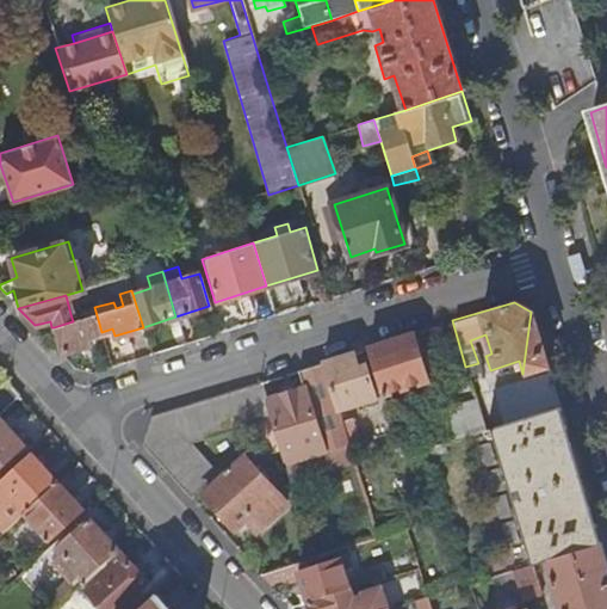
[(94,307),(76,312),(79,320),(97,315),(94,307)]
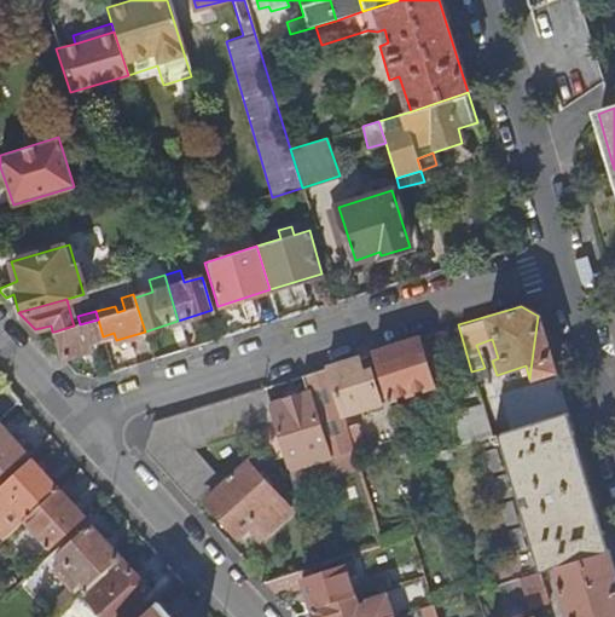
[(80,324),(77,316),(71,318),(74,326),(54,332),(61,356),(92,347),(90,340),(103,336),(98,319),(80,324)]
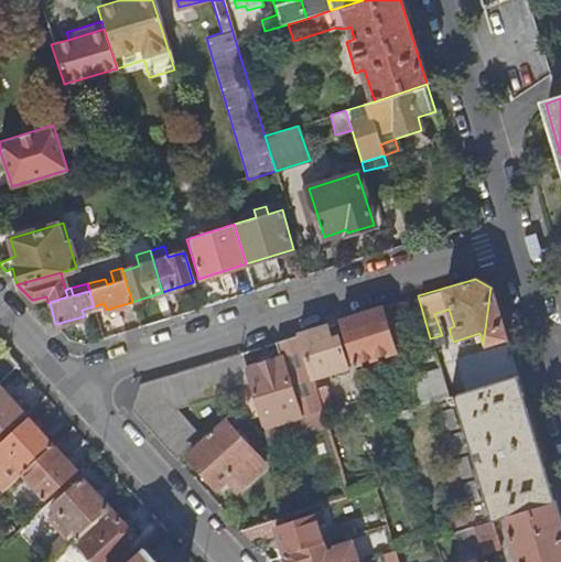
[(394,352),(380,307),(338,321),(352,364),(394,352)]
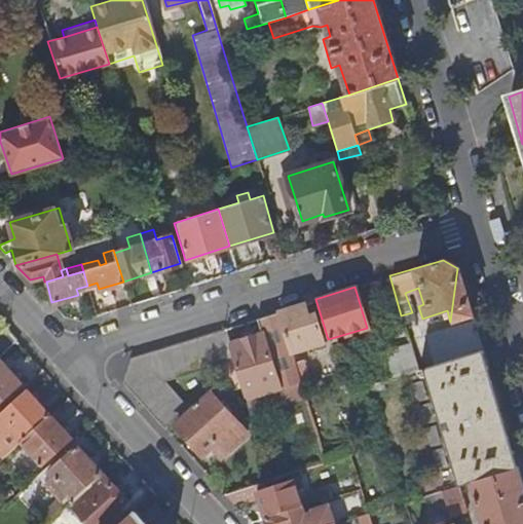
[(303,303),(276,311),(289,352),(322,342),(313,313),(307,315),(303,303)]
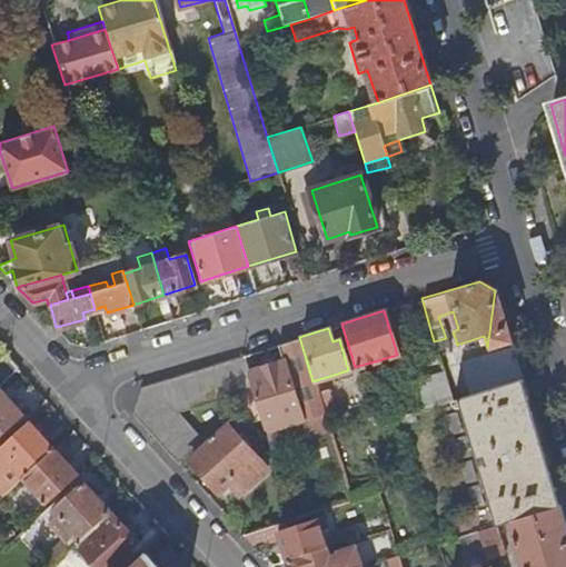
[(313,381),(299,337),(276,345),(281,361),(246,371),(250,385),(265,430),(299,419),(304,435),(327,427),(313,381)]
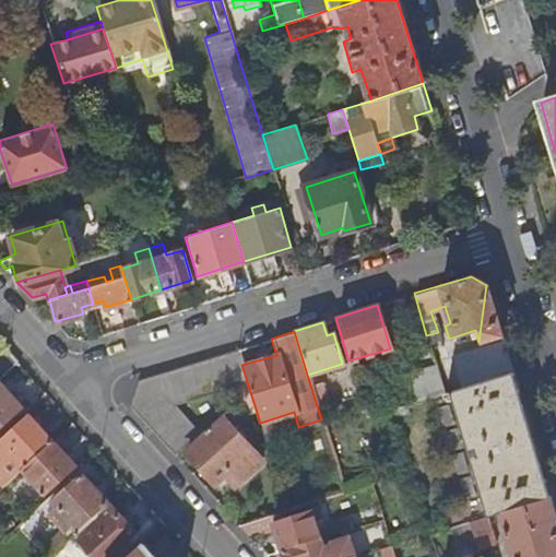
[(503,341),(453,354),(462,388),(512,374),(503,341)]
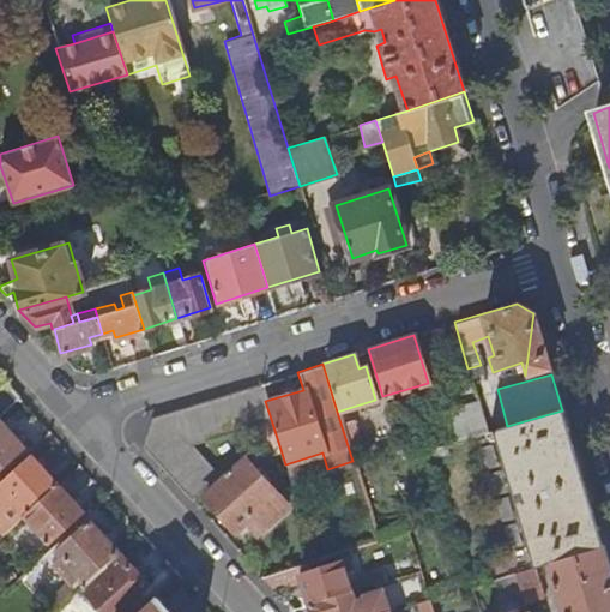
[(0,413),(17,397),(5,384),(0,388),(0,413)]
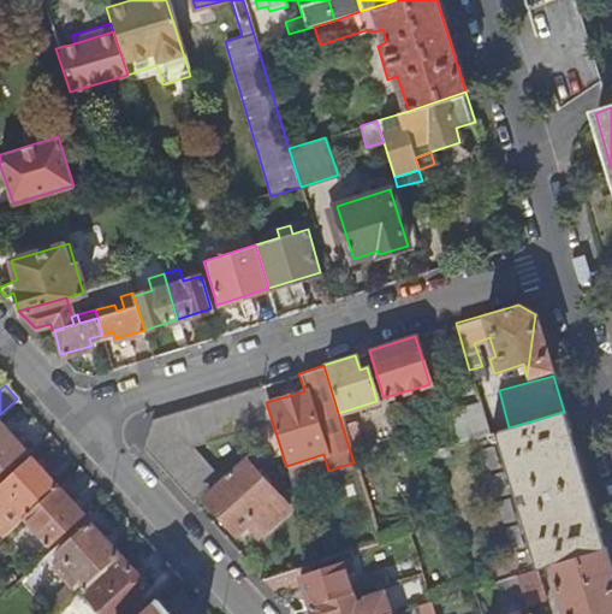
[(186,446),(271,417),(266,402),(261,385),(152,418),(143,447),(191,500),(215,478),(186,446)]
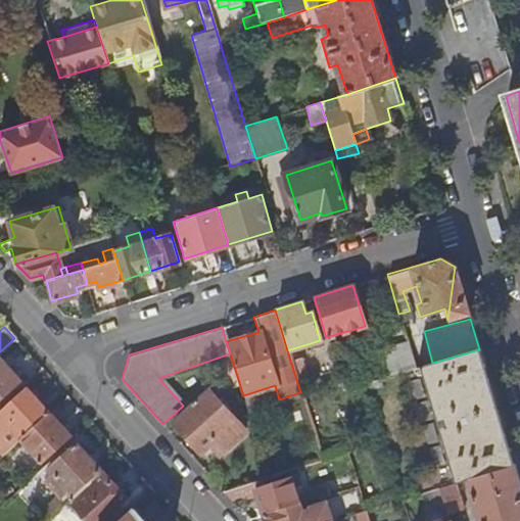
[(408,341),(381,348),(389,375),(416,368),(408,341)]
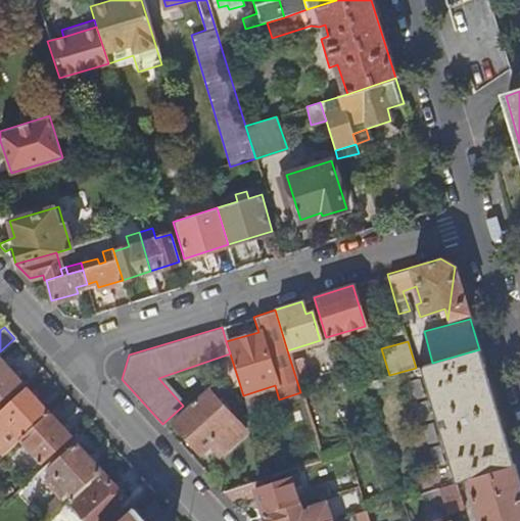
[(466,479),(514,465),(479,349),(432,363),(416,368),(389,375),(348,387),(385,505),(403,499),(439,487),(456,482),(466,479)]
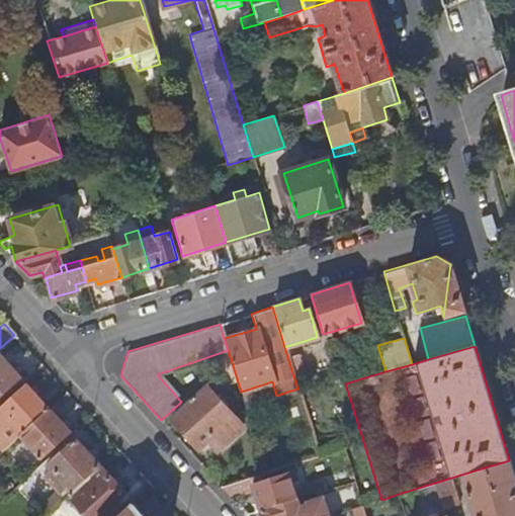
[(0,392),(18,376),(0,356),(0,392)]
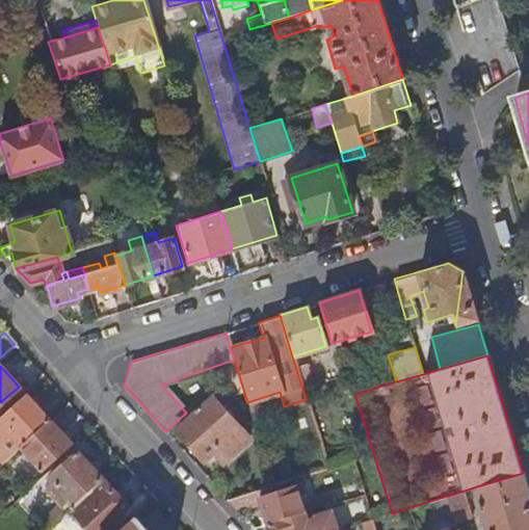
[(0,461),(1,462),(20,446),(48,420),(26,395),(0,419),(0,461)]
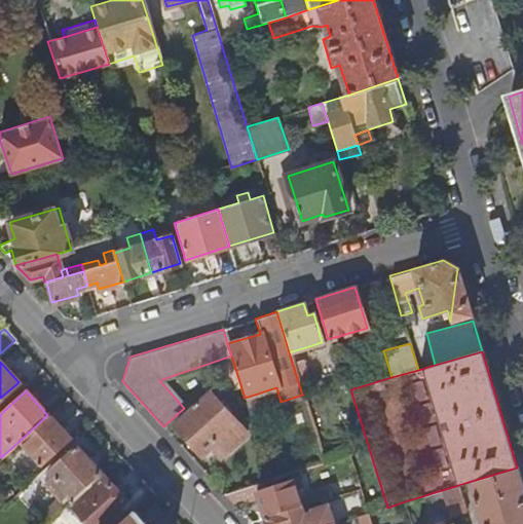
[(208,394),(174,424),(200,454),(209,446),(218,456),(244,433),(208,394)]
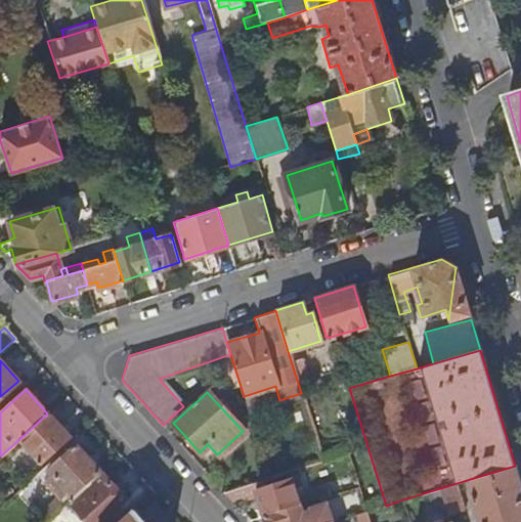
[(47,414),(19,439),(40,462),(69,436),(47,414)]
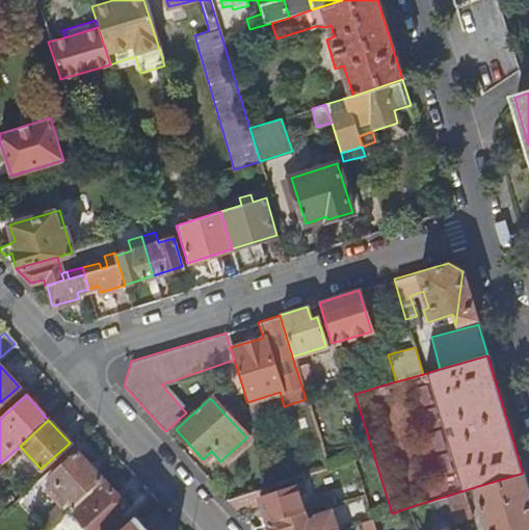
[(72,504),(100,477),(77,450),(47,477),(51,481),(45,486),(43,496),(47,502),(50,505),(58,505),(61,506),(68,500),(72,504)]
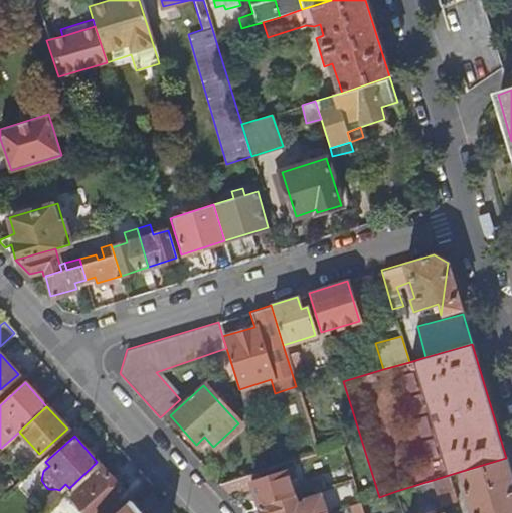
[(511,512),(511,478),(506,458),(459,472),(472,512),(511,512)]
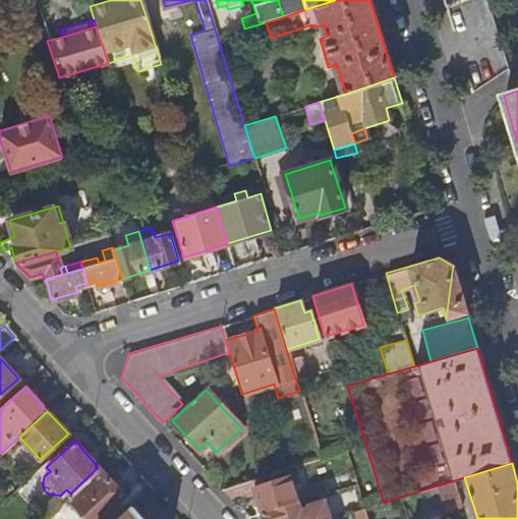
[(70,494),(67,496),(88,518),(107,518),(117,511),(112,505),(123,494),(98,467),(70,494)]
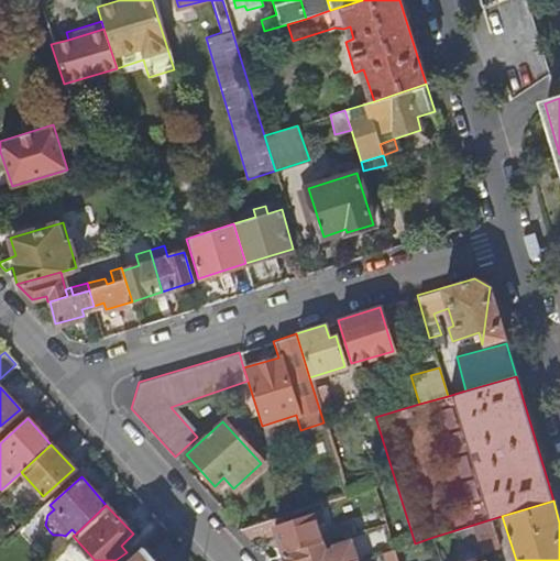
[(271,517),(238,527),(250,540),(275,532),(282,553),(321,541),(353,531),(351,521),(318,531),(317,526),(324,525),(319,510),(273,525),(271,517)]
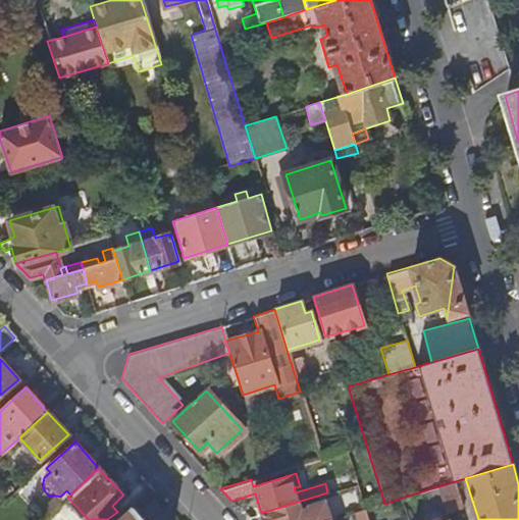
[(455,481),(438,486),(440,495),(447,513),(462,508),(455,481)]
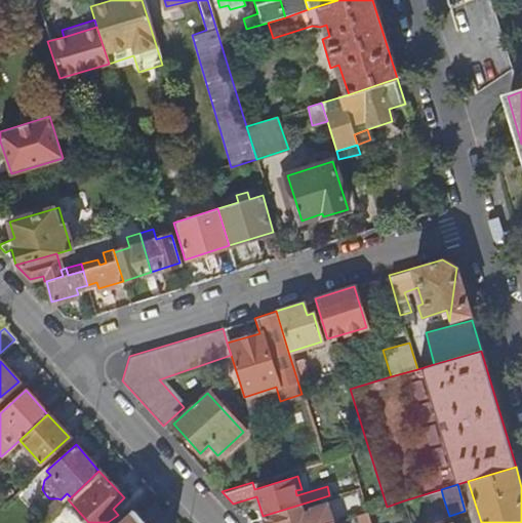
[(441,489),(404,500),(405,507),(417,503),(419,506),(443,497),(441,489)]
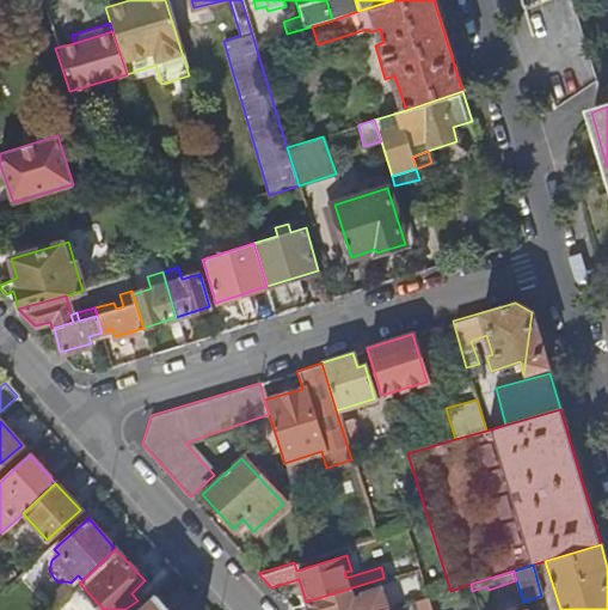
[(349,589),(306,602),(308,609),(386,609),(387,609),(381,589),(362,593),(362,597),(352,599),(349,589)]
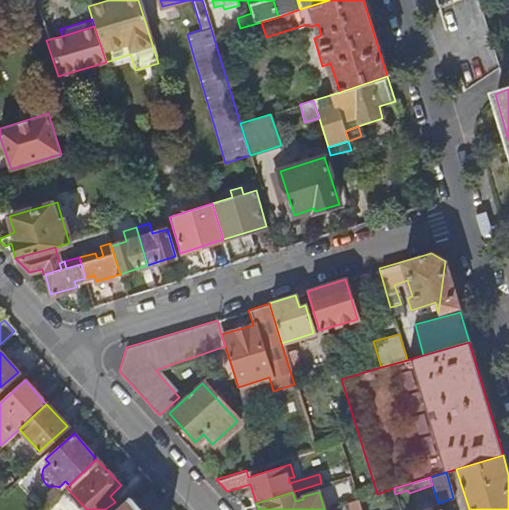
[(142,509),(131,497),(116,509),(142,509)]
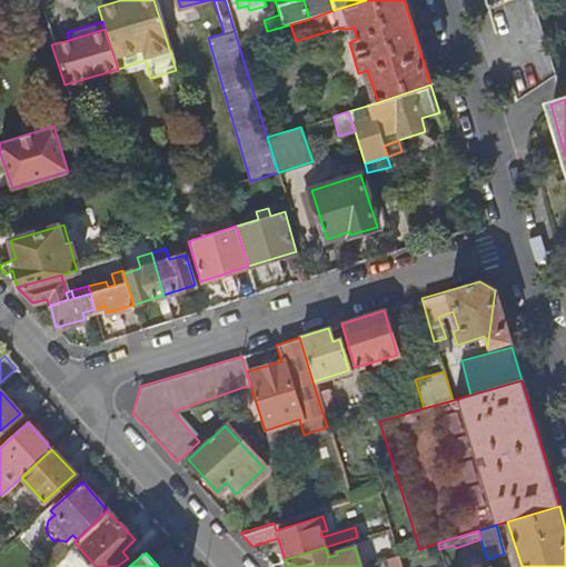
[(401,566),(398,555),(388,558),(389,566),(401,566)]
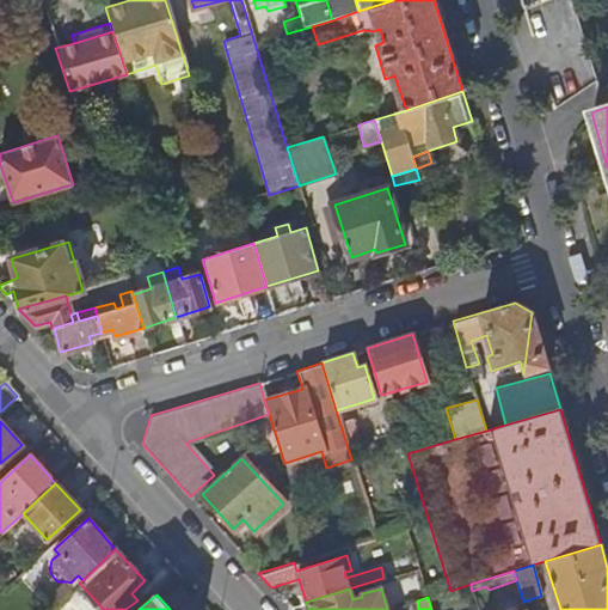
All buildings are outlined.
